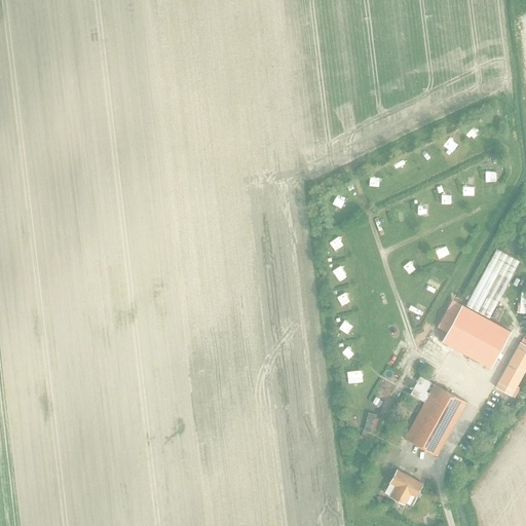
[(498,161),(487,161),(487,176),(498,176),(498,161)]
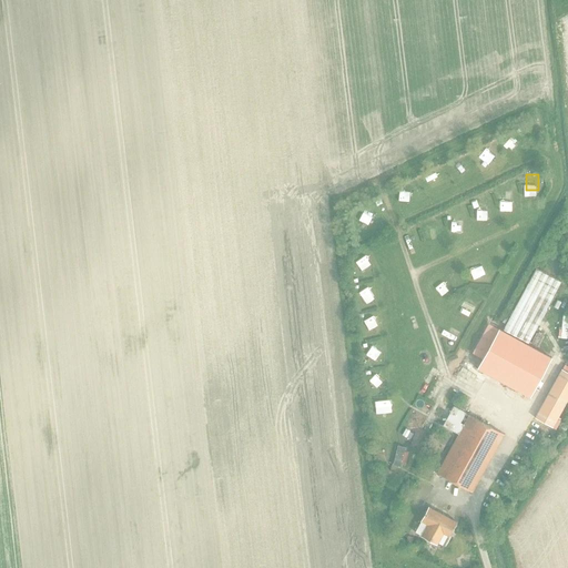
[(412,190),(412,181),(402,180),(401,189),(412,190)]
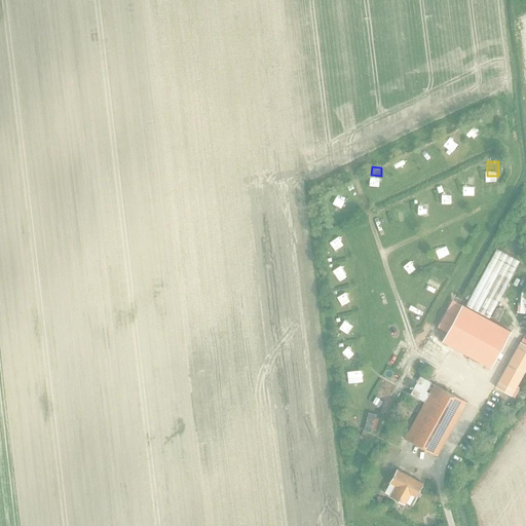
[(453,186),(443,186),(443,195),(452,196),(453,186)]
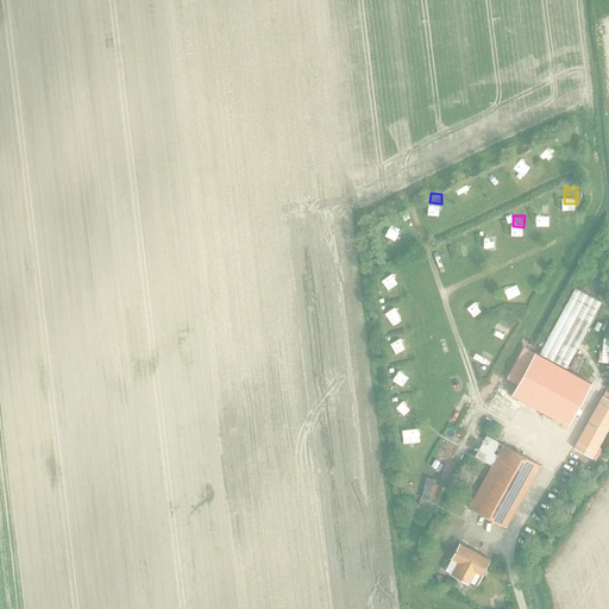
[(389,219),(385,232),(397,236),(401,224),(389,219)]
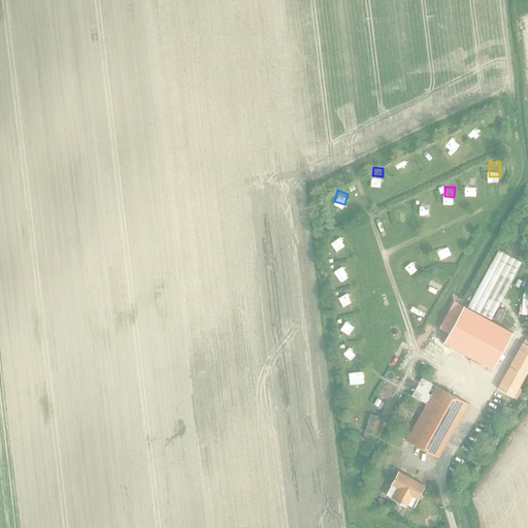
[(421,197),(420,211),(430,212),(431,197),(421,197)]
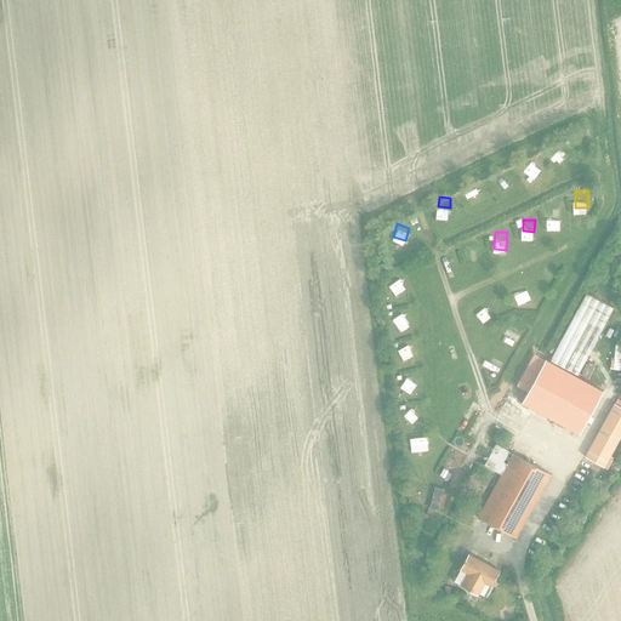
[(393,277),(399,286),(409,280),(403,271),(393,277)]
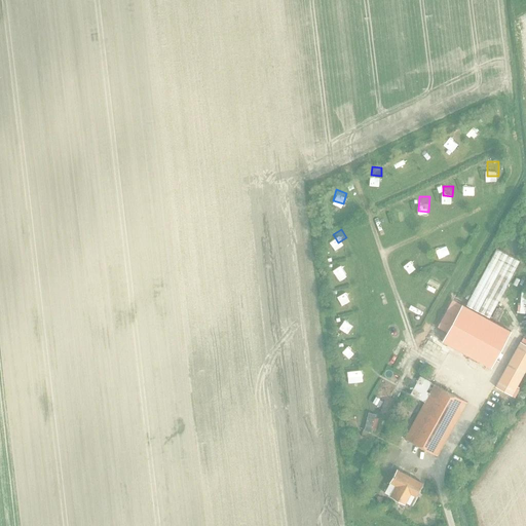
[(439,250),(449,247),(445,236),(436,239),(439,250)]
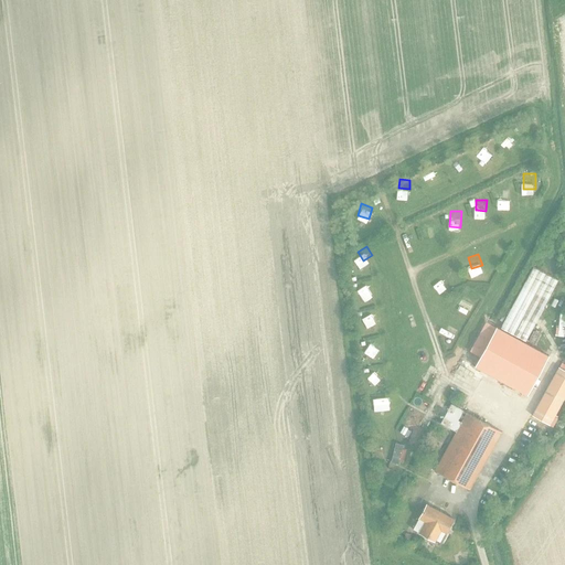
[(533,268),(500,328),(525,342),(558,281),(539,270),(533,267),(533,268)]
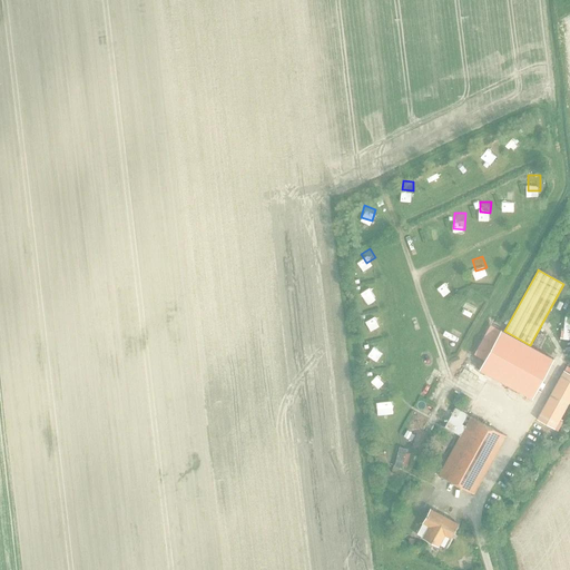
[(366,294),(377,290),(373,278),(362,283),(366,294)]
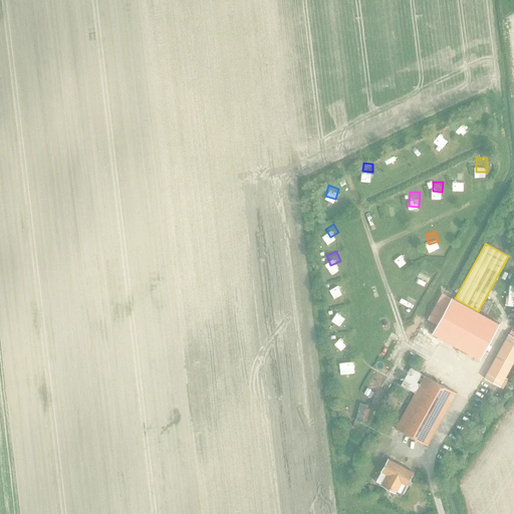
[(419,267),(417,272),(427,277),(429,272),(419,267)]
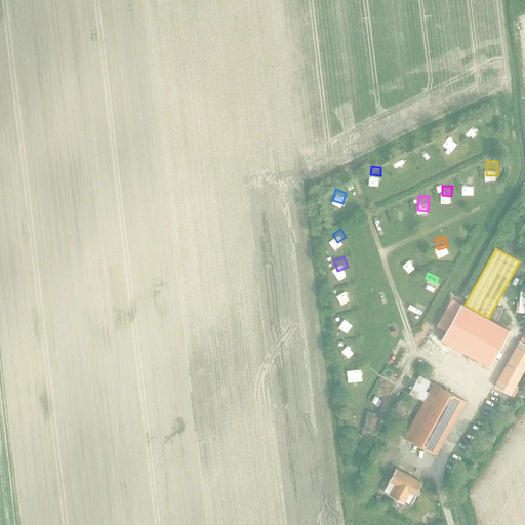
[(337,287),(341,296),(352,292),(349,283),(337,287)]
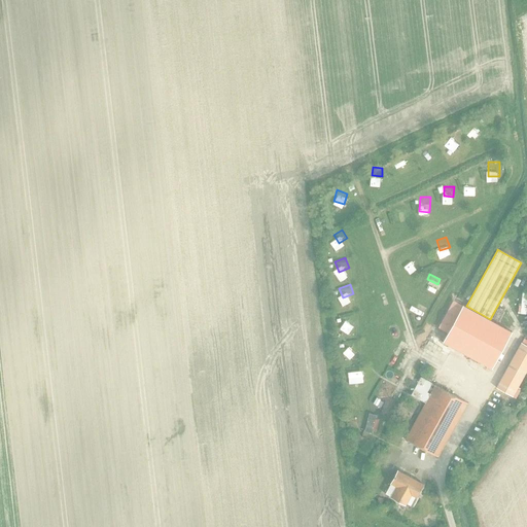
[(447,332),(462,305),(461,305),(454,301),(453,301),(438,327),(447,332)]
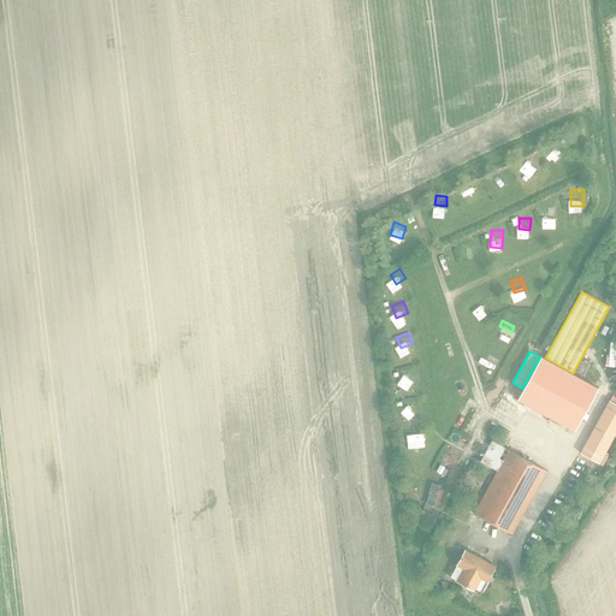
[(574,431),(598,389),(572,373),(544,359),(540,356),(522,389),(516,400),(574,431)]
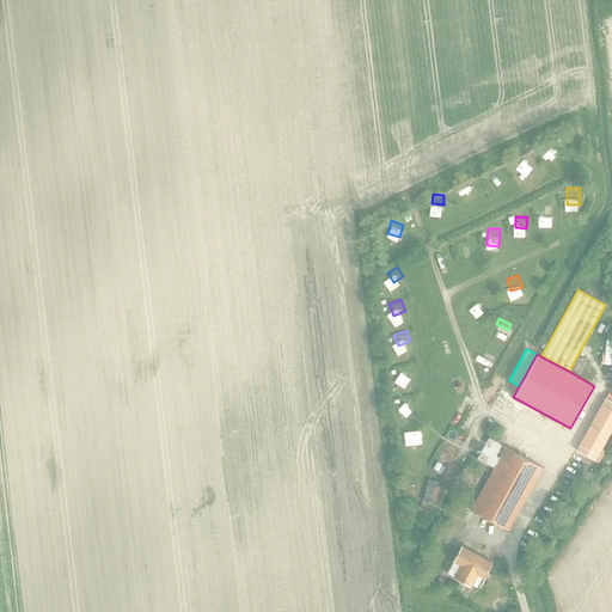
[(403,363),(397,373),(407,380),(414,369),(403,363)]
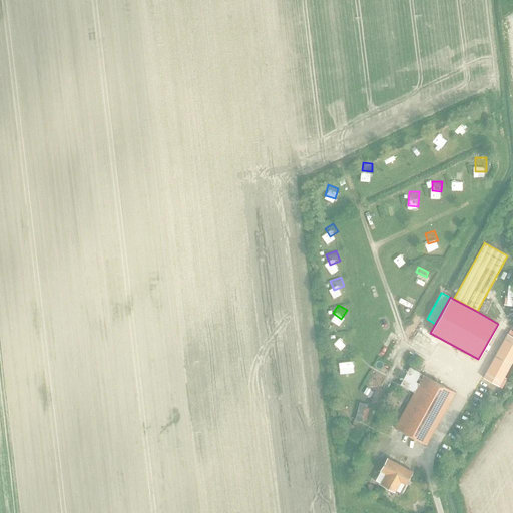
[(342,341),(348,336),(341,330),(336,336),(342,341)]
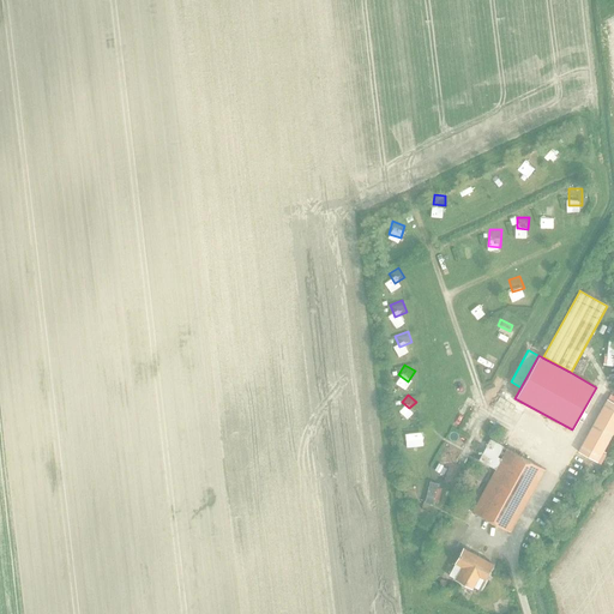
[(503,446),(491,439),(479,461),(495,469),(501,459),(498,457),(503,446)]
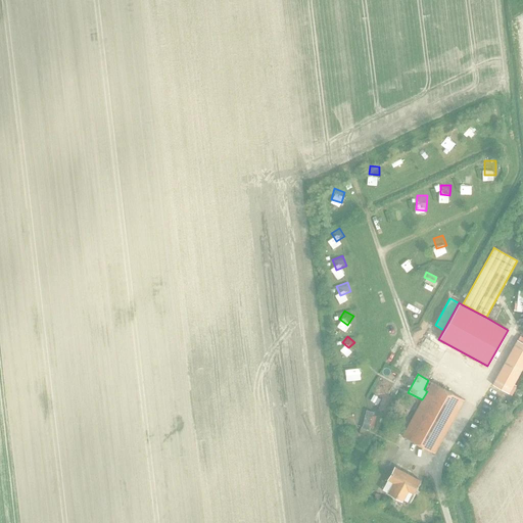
[(402,435),(434,454),(464,399),(432,382),(427,391),(422,399),(402,435)]
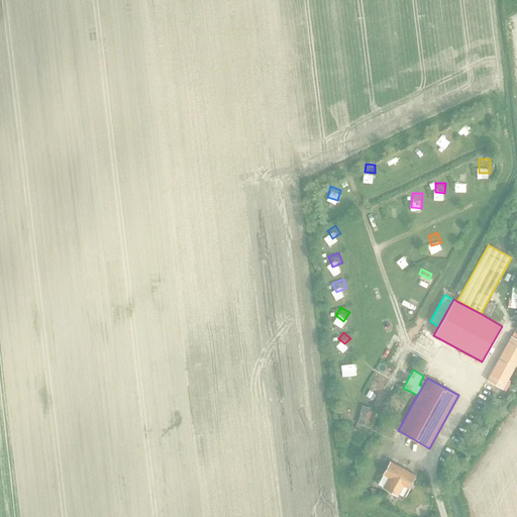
[(403,485),(408,488),(415,475),(390,461),(378,484),(384,487),(384,488),(398,495),(403,485)]
